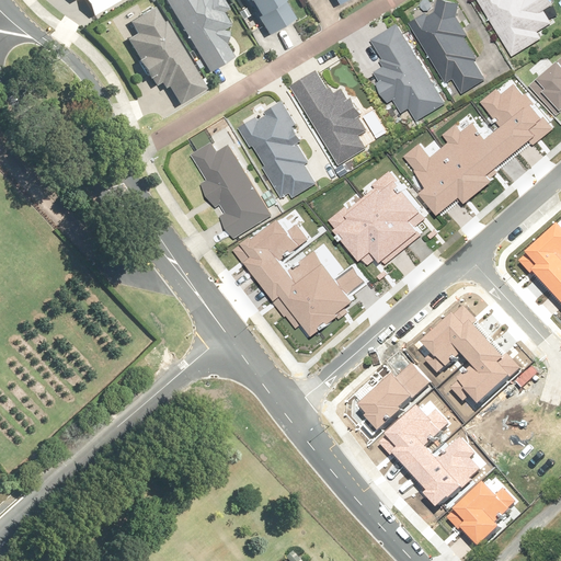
[(86,0),(95,16),(122,0),(86,0)]
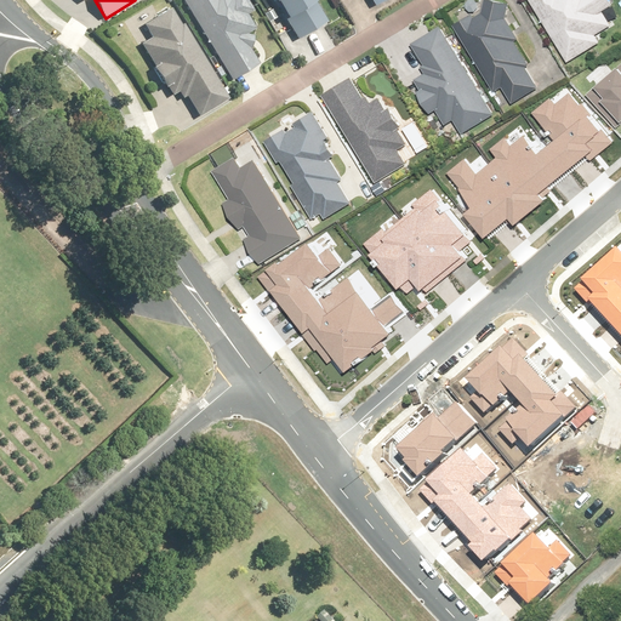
[(184,0),(233,80),(260,64),(251,49),(256,45),(249,33),(257,27),(250,13),(256,10),(250,0),(184,0)]
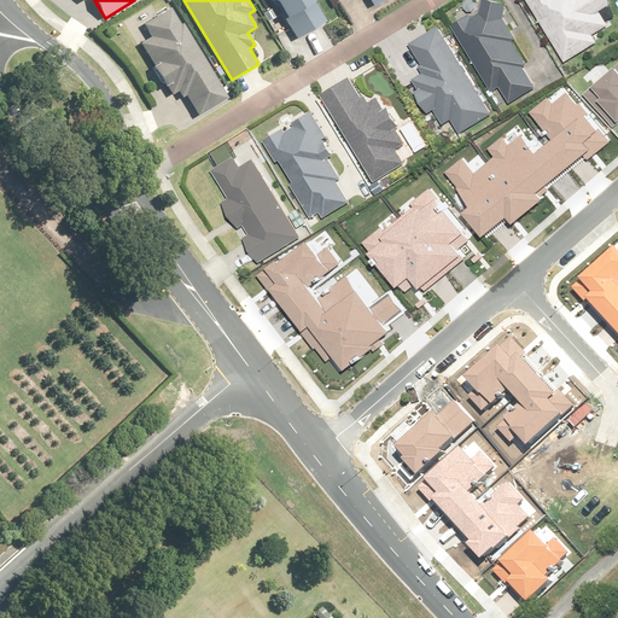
[(277,0),(297,38),(327,22),(315,0),(277,0)]
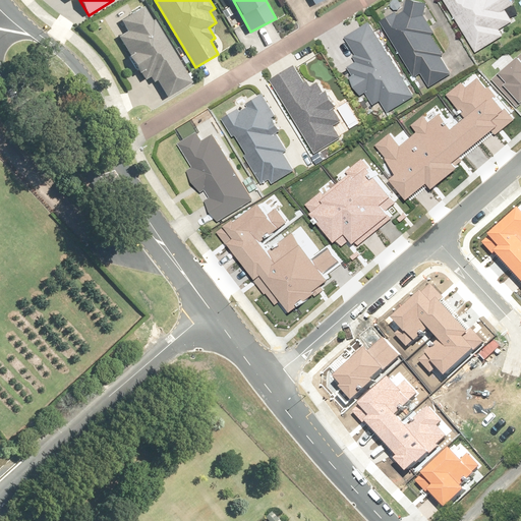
[(400,10),(385,19),(418,76),(425,73),(432,85),(454,72),(444,56),(447,54),(435,33),(438,31),(429,14),(430,0),(411,0),(411,8),(402,14),(400,10)]
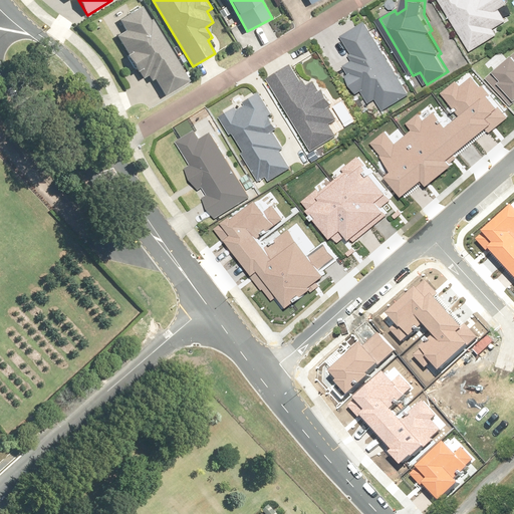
[(443,0),(475,51),(501,35),(497,28),(509,20),(503,11),(513,4),(513,3),(511,0),(443,0)]
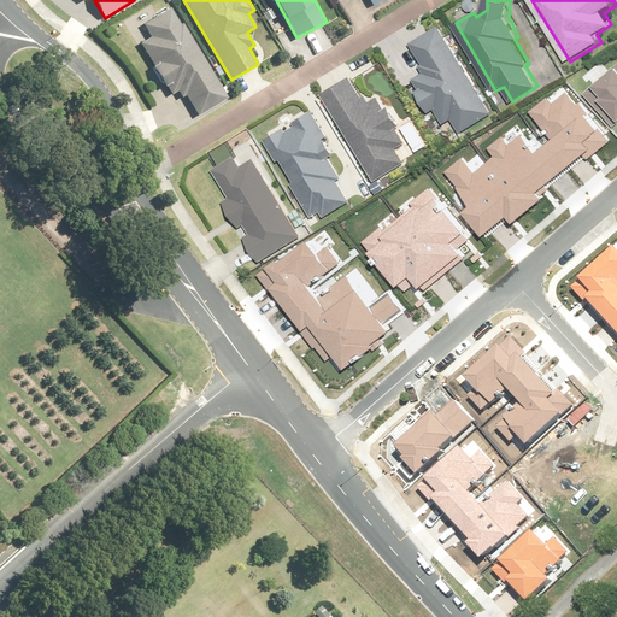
[(184,24),(181,25),(170,6),(144,23),(153,36),(142,42),(157,65),(156,66),(172,94),(178,90),(183,98),(187,97),(200,116),(229,97),(184,24)]
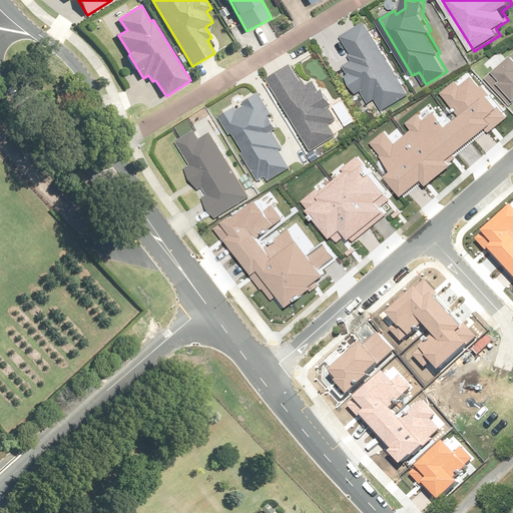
[(411,94),(368,21),(344,35),(355,52),(351,55),(354,59),(346,65),(351,74),(349,76),(359,93),(364,90),(371,102),(379,97),(386,109),(411,94)]
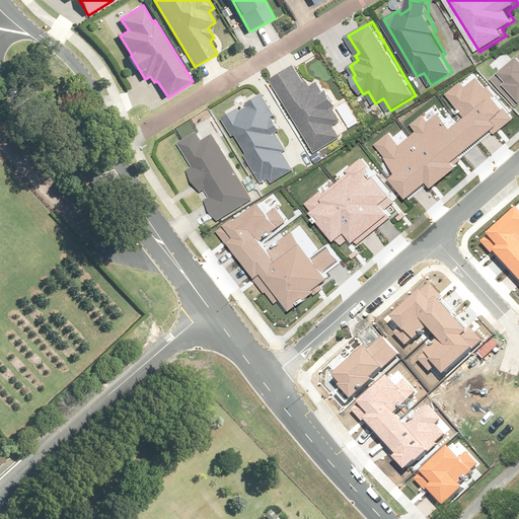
[(518,54),(489,80),(513,108),(518,102),(518,54)]
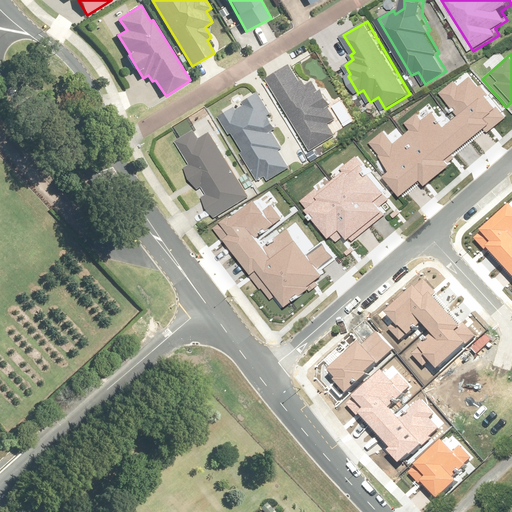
[(294,63),(270,78),(314,149),(338,135),(331,123),(340,118),(333,105),(336,103),(327,89),(322,92),(315,81),(310,85),(307,80),(305,81),(294,63)]
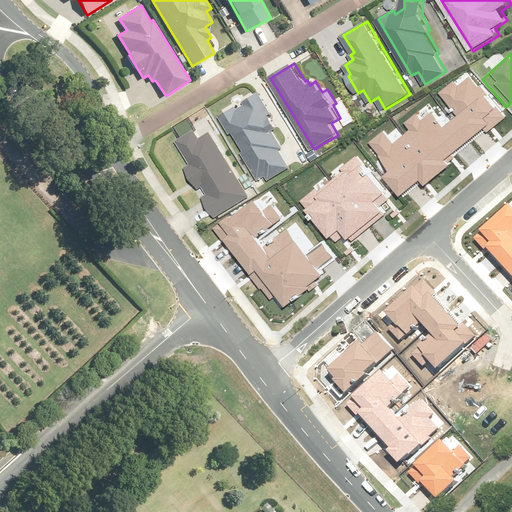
[(455,116),(450,120),(467,142),(483,129),(486,133),(504,118),(495,107),(494,109),(484,97),(487,95),(479,85),(477,86),(469,77),(457,87),(453,81),(437,94),(455,116)]
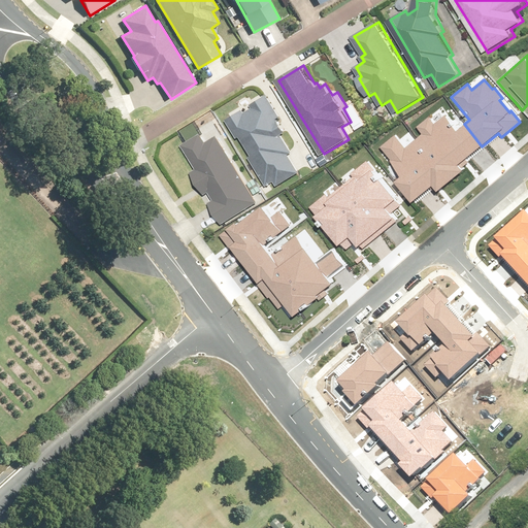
[(245,108),(229,119),(239,138),(244,135),(256,155),(253,156),(269,185),(277,179),(281,184),(301,172),(291,155),(295,153),(285,134),(290,132),(282,119),(284,118),(271,94),(253,104),(255,107),(248,112),(245,108)]
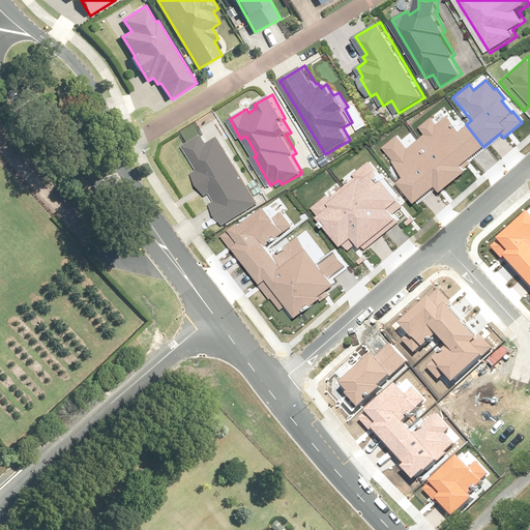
[(424,135),(417,141),(451,182),(464,172),(462,170),(470,164),(467,160),(483,147),(466,124),(458,131),(446,117),(435,125),(430,119),(418,128),(424,135)]
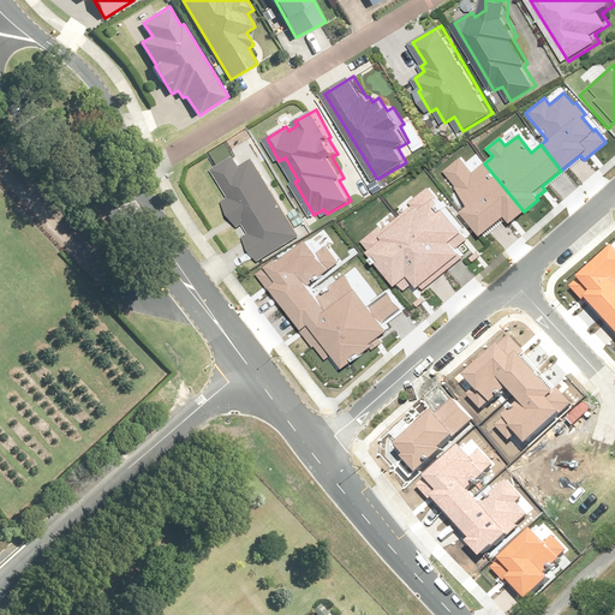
[(291,214),(256,159),(244,166),(237,155),(215,168),(232,196),(226,199),(243,227),(248,224),(252,232),(248,236),(262,258),(302,234),(298,227),(308,221),(300,209),(291,214)]
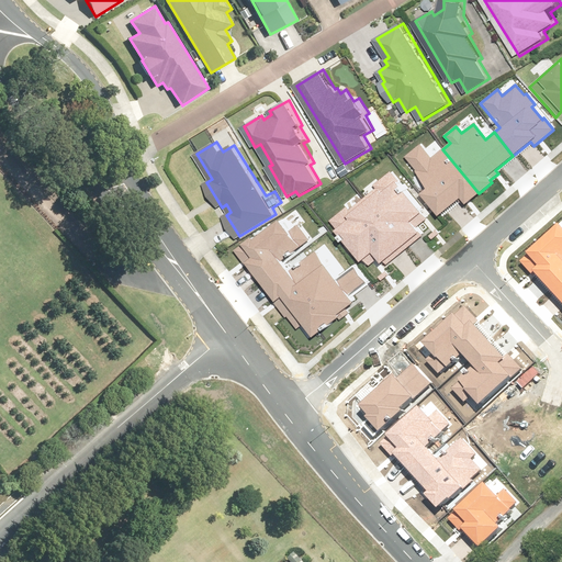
[(420,145),(404,158),(414,170),(413,170),(425,188),(419,194),(437,216),(459,199),(464,204),(479,193),(442,149),(431,158),(420,145)]
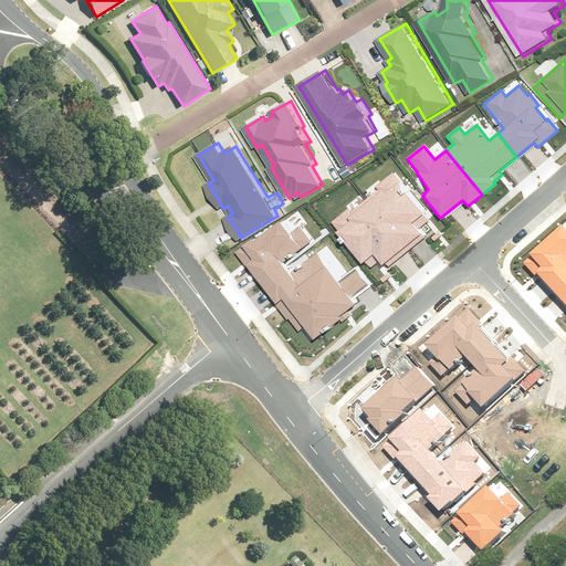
[(367,199),(408,250),(425,237),(420,230),(431,220),(392,173),(376,186),(379,189),(367,199)]
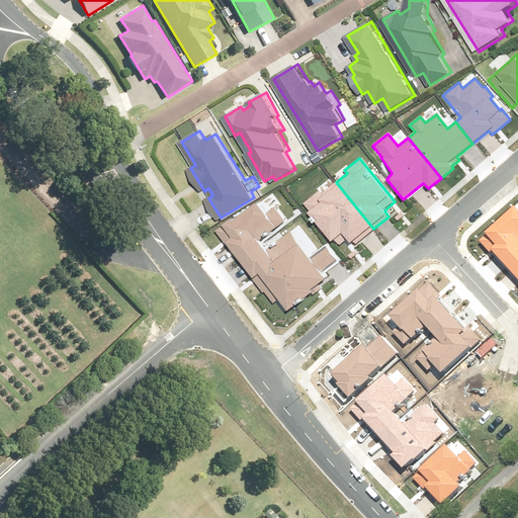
[(319,190),(303,203),(310,212),(308,214),(331,242),(334,240),(339,246),(345,242),(347,244),(352,240),(355,244),(373,229),(336,182),(322,193),(319,190)]
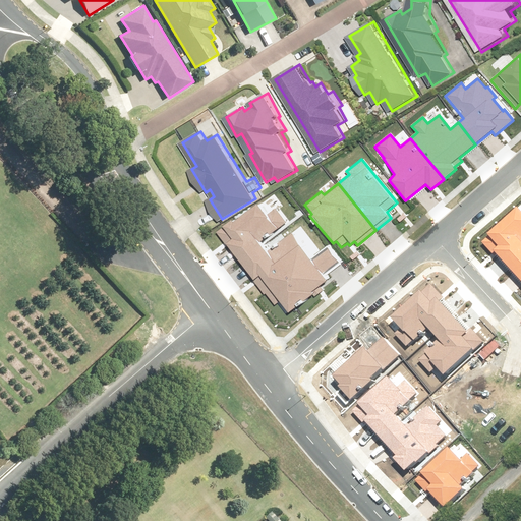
[(217,231),(240,263),(261,247),(257,243),(286,223),(276,210),(266,217),(256,205),(234,222),(232,220),(217,231)]
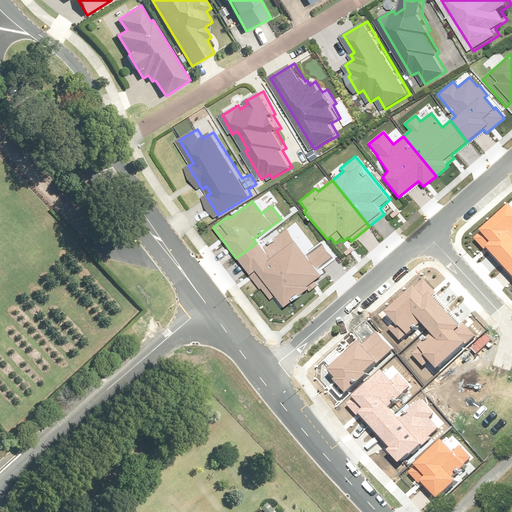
[(480,232),(473,238),(484,250),(486,247),(502,265),(511,256),(511,208),(507,203),(477,229),(480,232)]
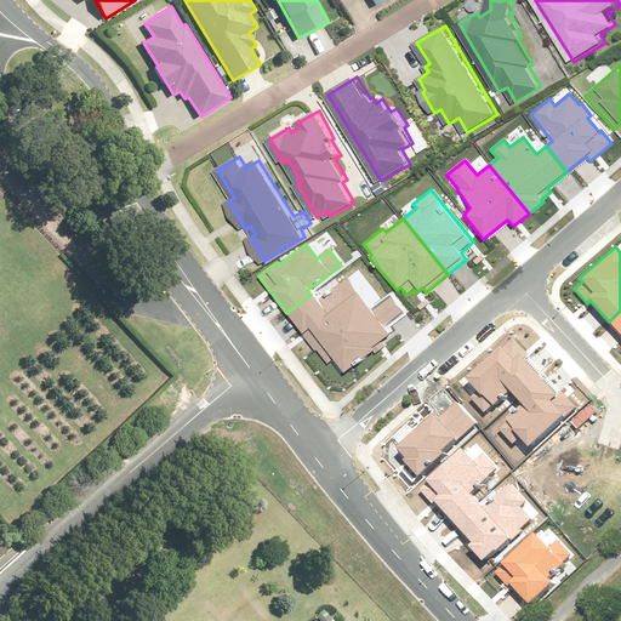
[(315,301),(311,295),(286,313),(314,351),(317,349),(370,309),(347,278),(315,301)]
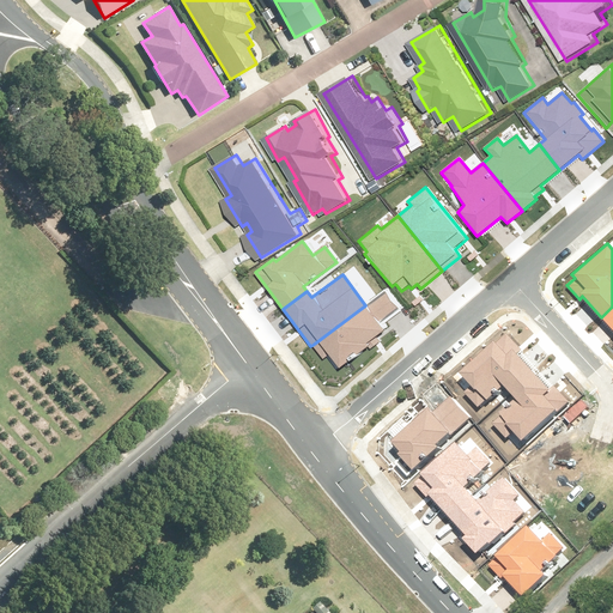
[(387,289),(365,305),(313,345),(323,358),(329,354),(339,368),(366,346),(369,350),(380,341),(376,335),(384,329),(382,326),(404,310),(387,289)]
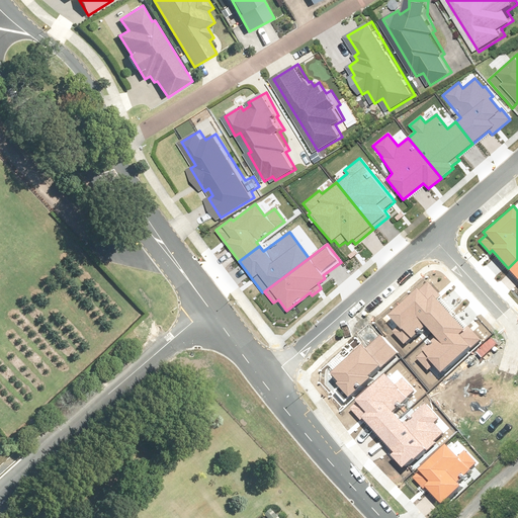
[(517,259),(508,268),(517,278),(517,259)]
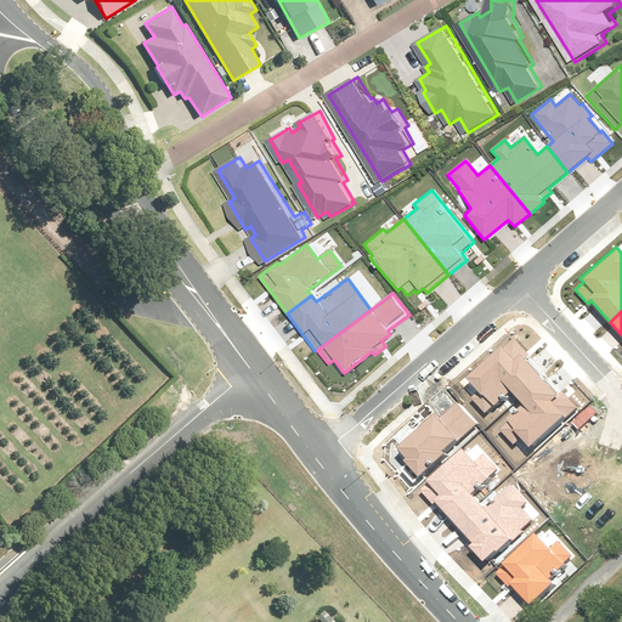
[(478,391),(470,399),(485,414),(509,393),(515,400),(541,377),(524,358),(527,355),(513,339),(503,348),(501,345),(464,377),(478,391)]
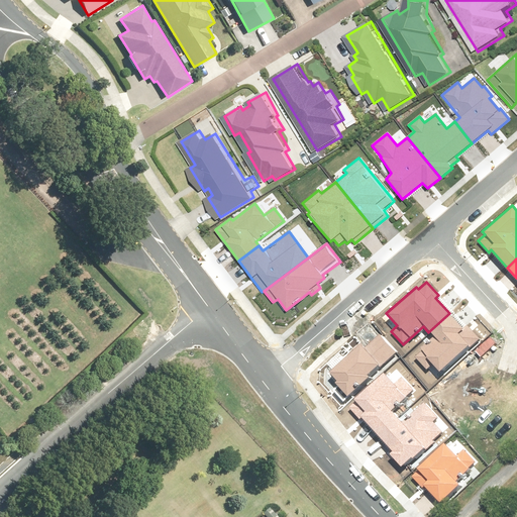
[(449,313),(428,332),(432,335),(421,346),(424,349),(415,357),(427,371),(433,366),(440,373),(478,339),(466,326),(462,328),(449,313)]
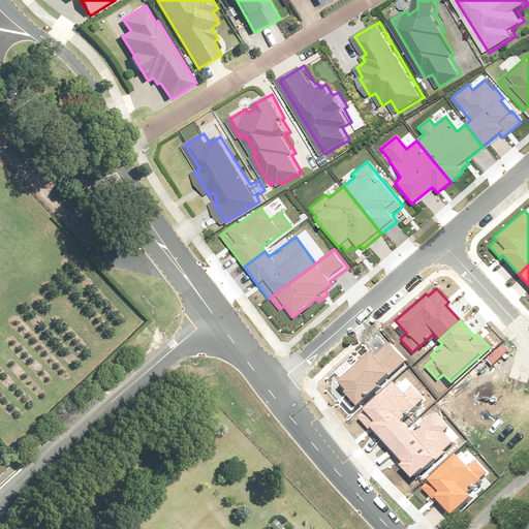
[(345,390),(343,392),(355,405),(377,385),(376,383),(386,373),(390,376),(405,361),(387,342),(373,355),(369,351),(337,380),(345,390)]
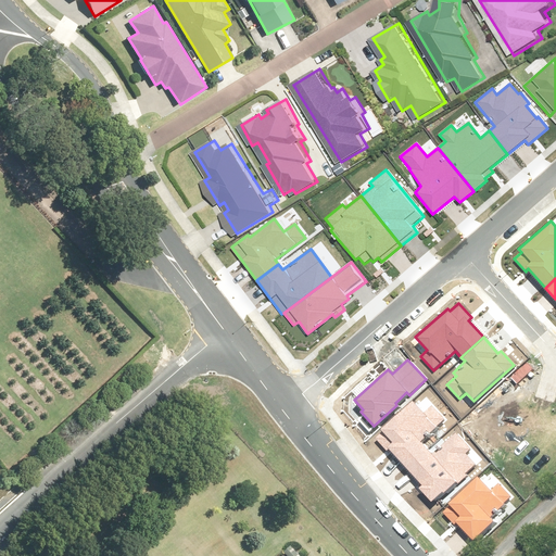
[(382,432),(376,438),(387,451),(389,449),(405,467),(428,447),(422,442),(447,419),(432,402),(424,409),(414,399),(380,429),(382,432)]
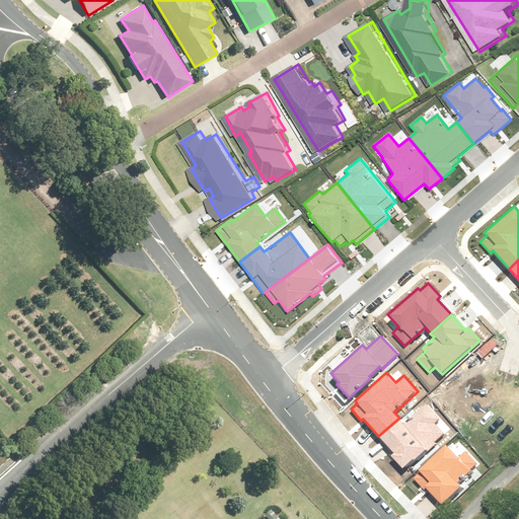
[(393,457),(402,466),(409,461),(412,463),(443,435),(434,424),(440,419),(425,401),(409,417),(411,419),(404,424),(399,418),(378,436),(395,455),(393,457)]
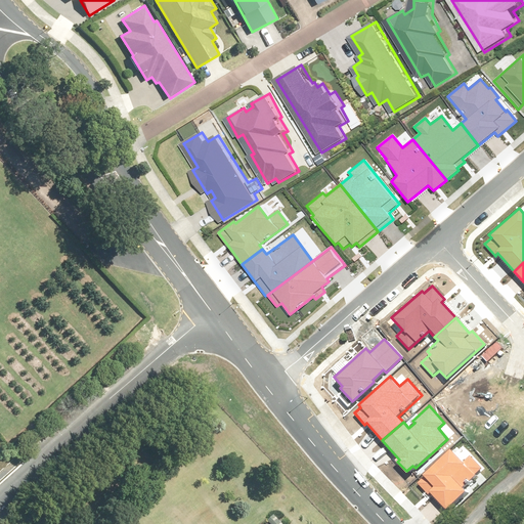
[(424,477),(418,483),(430,495),(431,494),(445,509),(465,490),(462,487),(481,468),(469,454),(463,462),(449,447),(421,474),(424,477)]
